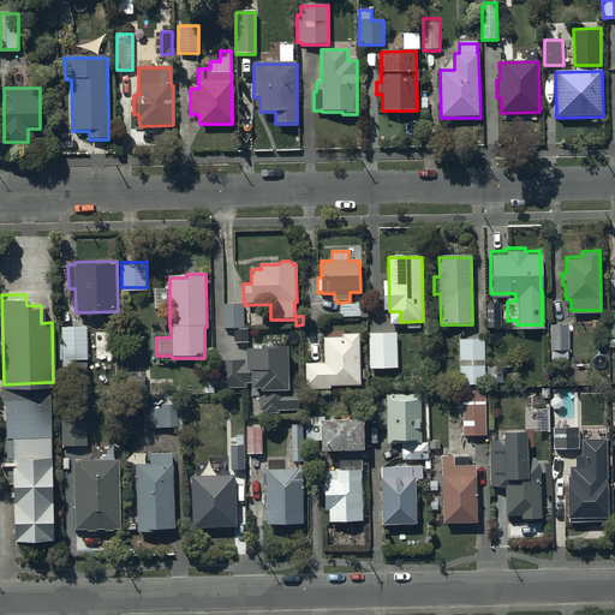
[(360,304),(340,304),(340,317),(360,317),(360,304)]
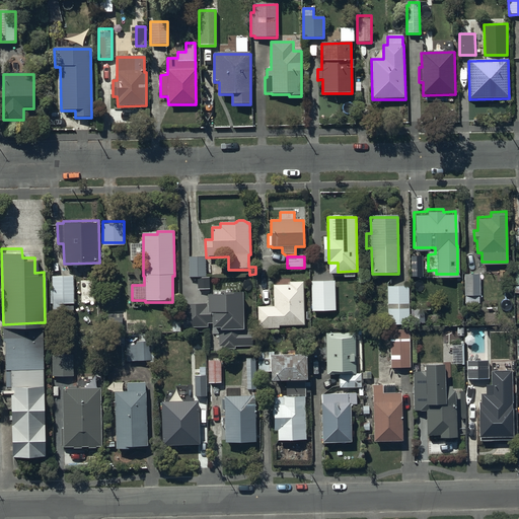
[(206,257),(189,257),(189,278),(206,278),(206,257)]
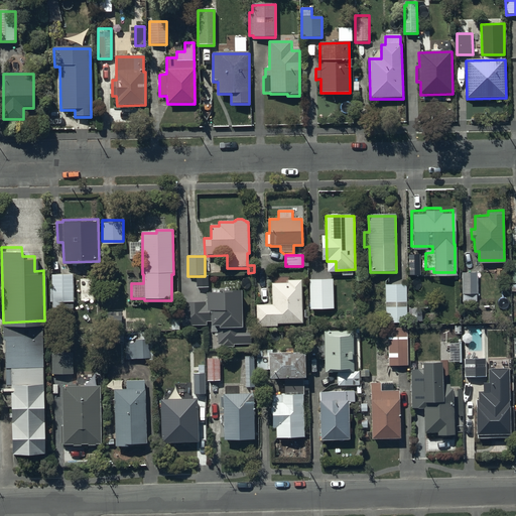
[(477,270),(462,271),(462,292),(478,292),(477,270)]
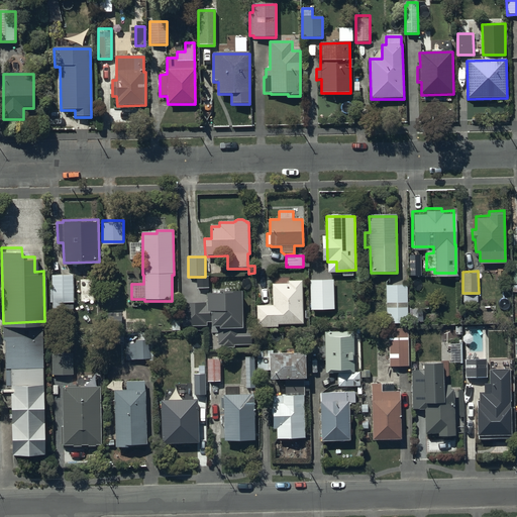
[(73,301),(72,274),(53,274),(53,313),(63,312),(63,301),(73,301)]
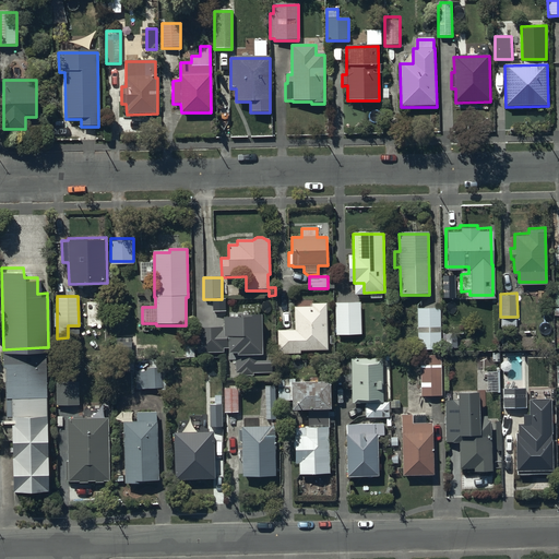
[(352,306),(352,298),(336,298),(336,335),(347,335),(347,337),(356,337),(356,334),(357,334),(357,321),(361,321),(361,306),(352,306)]
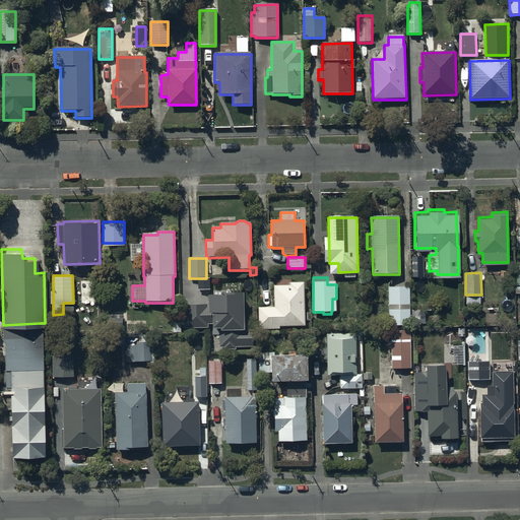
[(305,327),(304,282),(289,283),(289,286),(273,286),(274,308),(258,308),(259,330),(279,330),(279,327),(305,327)]
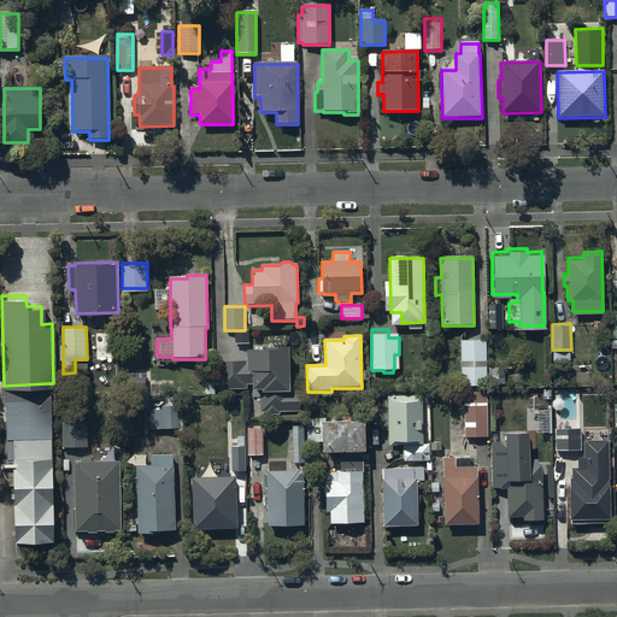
[(487,342),(462,342),(460,387),(487,387),(487,342)]
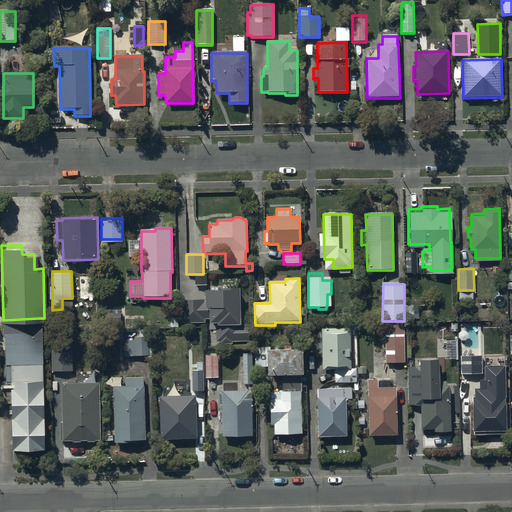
[(205,300),(181,300),(181,324),(205,324),(205,320),(209,320),(209,325),(215,325),(216,343),(220,343),(220,345),(232,345),(231,342),(250,342),(249,326),(240,326),(239,289),(221,290),(221,292),(205,292),(205,300)]
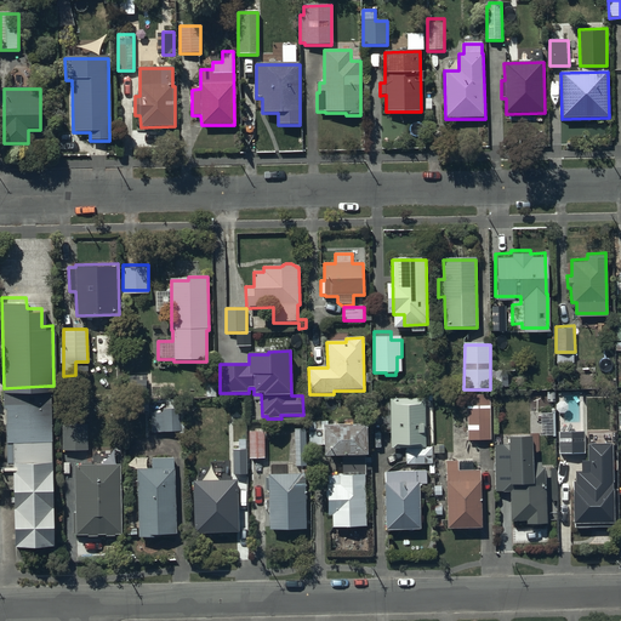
[(147,392),(146,376),(130,377),(130,392),(147,392)]
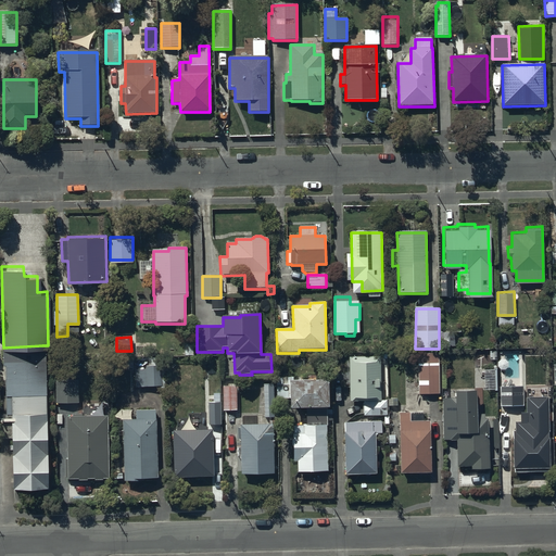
[(49,490),(42,345),(3,348),(7,414),(12,414),(15,491),(49,490)]
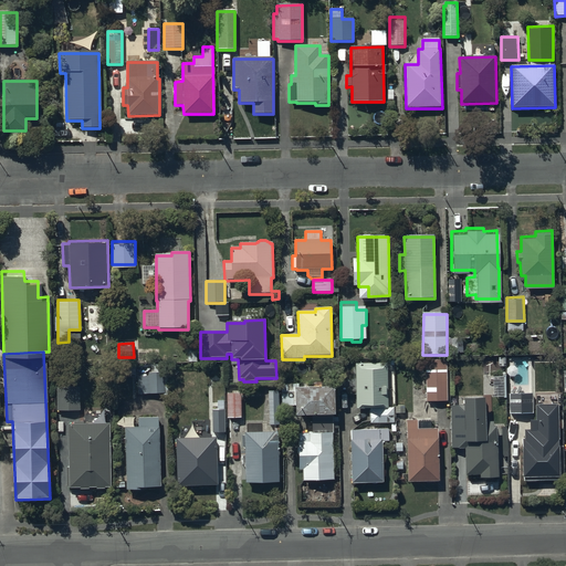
[(448,359),(425,360),(426,402),(447,402),(448,359)]
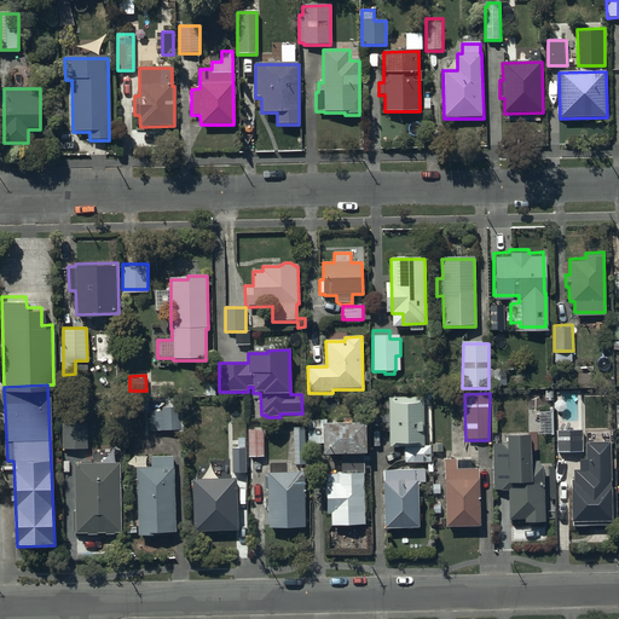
[(151,431),(184,429),(183,398),(166,399),(166,408),(162,408),(163,412),(157,412),(157,414),(151,414),(151,431)]
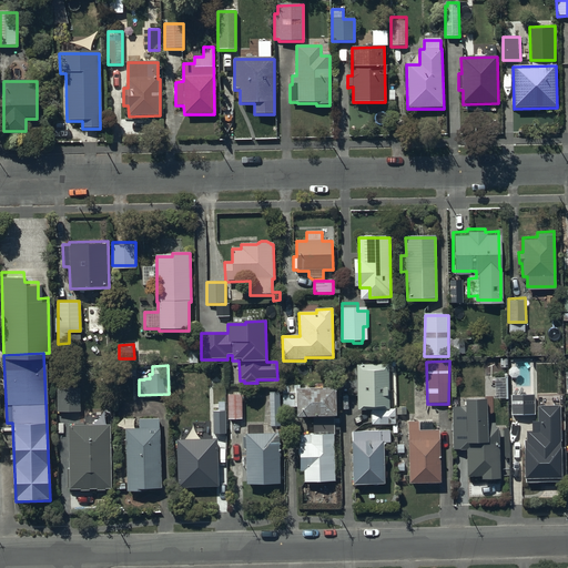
[(389,409),(387,365),(357,365),(357,411),(372,411),(372,425),(396,424),(396,409),(389,409)]
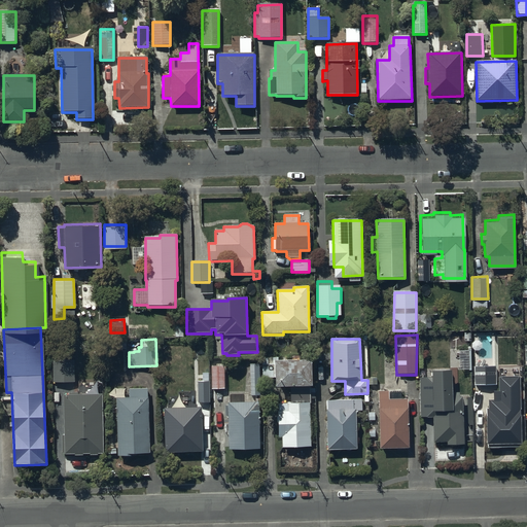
[(496,385),(495,353),(489,353),(490,355),(470,356),(470,351),(459,352),(459,371),(469,371),(469,372),(471,372),(472,386),(496,385)]
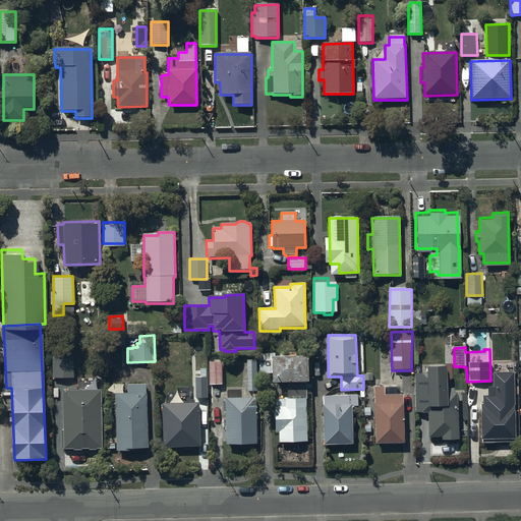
[(272,385),(287,384),(287,399),(276,399),(276,407),(275,407),(275,432),(279,433),(279,444),(307,443),(306,389),(311,389),(311,383),(308,383),(307,357),(293,358),(293,356),(284,357),(284,353),(270,353),(269,351),(261,352),(261,354),(259,354),(259,373),(272,373),(272,385)]
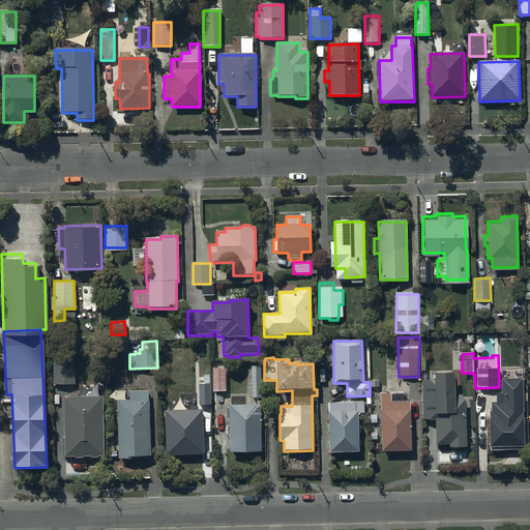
[(74,385),(75,362),(54,362),(53,384),(74,385)]
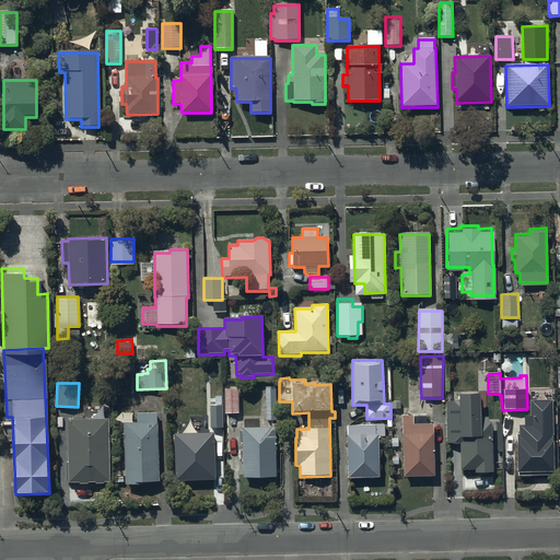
[(275,384),(265,384),(266,412),(276,411),(275,384)]
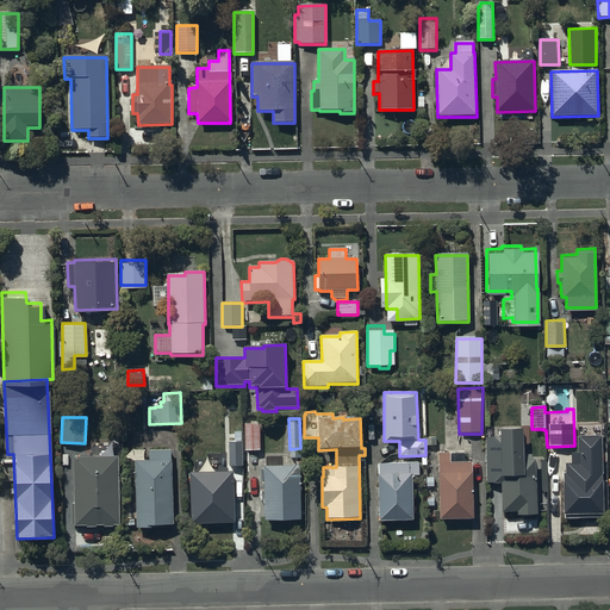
[(230,429),(229,429),(230,471),(242,471),(242,464),(247,462),(247,455),(242,455),(242,428),(240,428),(240,422),(230,422),(230,429)]
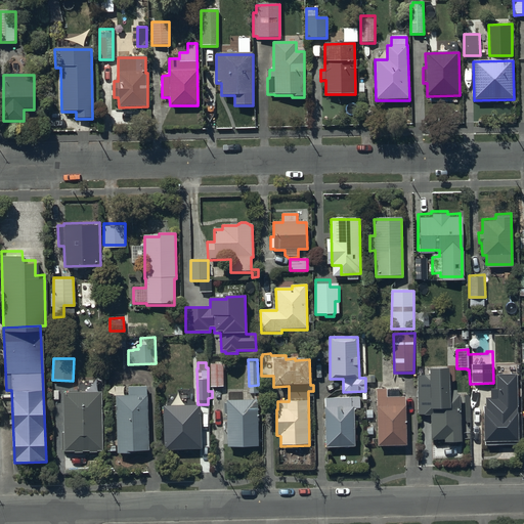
[(222,364),(210,364),(211,388),(223,388),(222,364)]
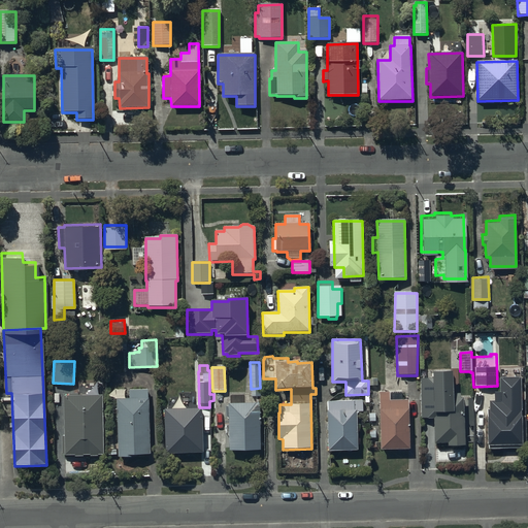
[(464,447),(464,437),(468,437),(468,435),(466,435),(466,430),(464,430),(464,398),(461,398),(461,395),(452,395),(451,372),(432,373),(433,377),(421,378),(422,419),(427,419),(427,420),(433,420),(434,444),(448,444),(448,447),(464,447)]
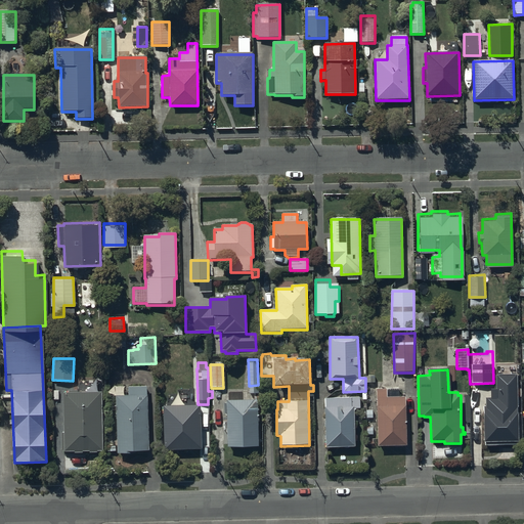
[(518,442),(517,376),(495,376),(496,390),(490,390),(490,399),(485,399),(485,406),(483,407),(484,443),(485,443),(485,445),(516,445),(516,442),(518,442)]
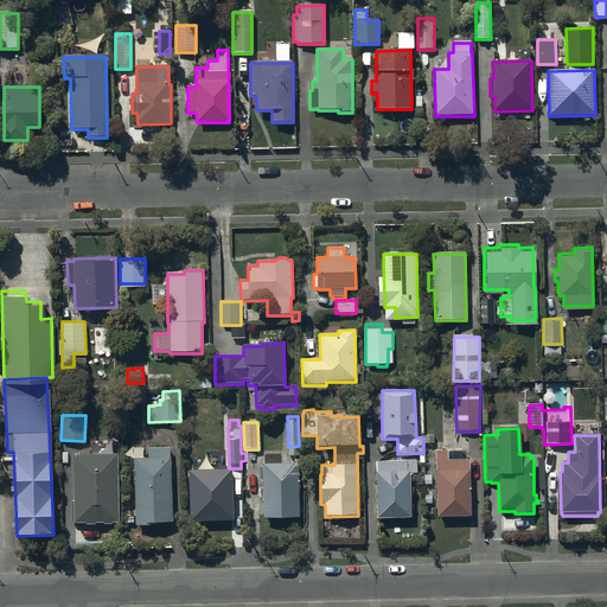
[(172,523),(170,448),(148,449),(148,459),(134,460),(135,526),(151,526),(151,524),(172,523)]
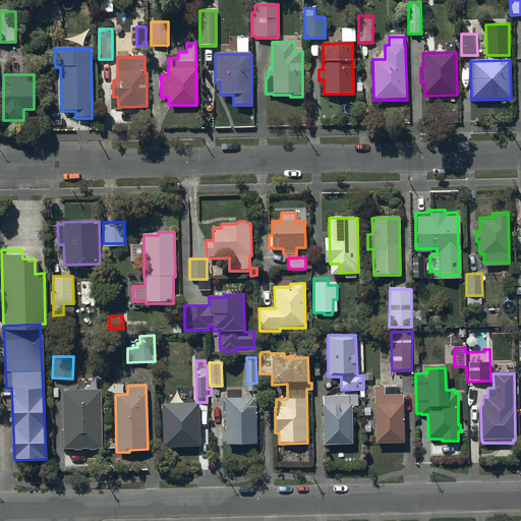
[(397,387),(373,387),(375,445),(404,444),(403,395),(397,395),(397,387)]
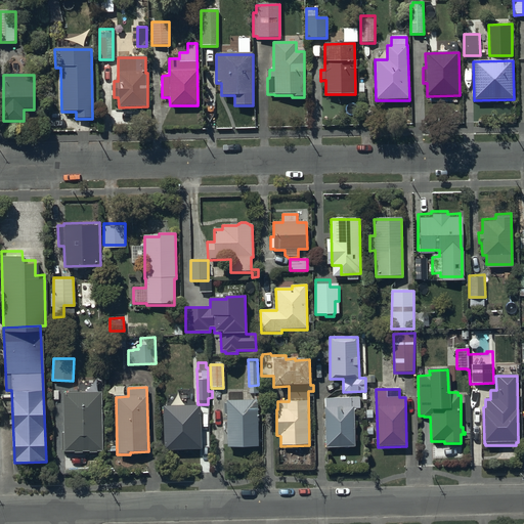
[(61,450),(63,450),(63,452),(74,452),(74,454),(82,453),(82,452),(89,452),(89,453),(97,453),(97,451),(102,451),(101,393),(78,393),(78,391),(68,391),(68,394),(62,394),(63,434),(60,434),(61,450)]
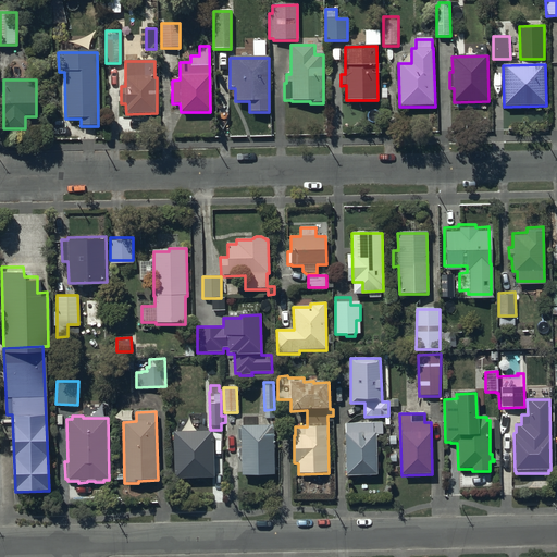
[(383,422),(374,422),(374,420),(364,420),(364,423),(345,423),(346,478),(378,477),(376,435),(383,435),(383,422)]
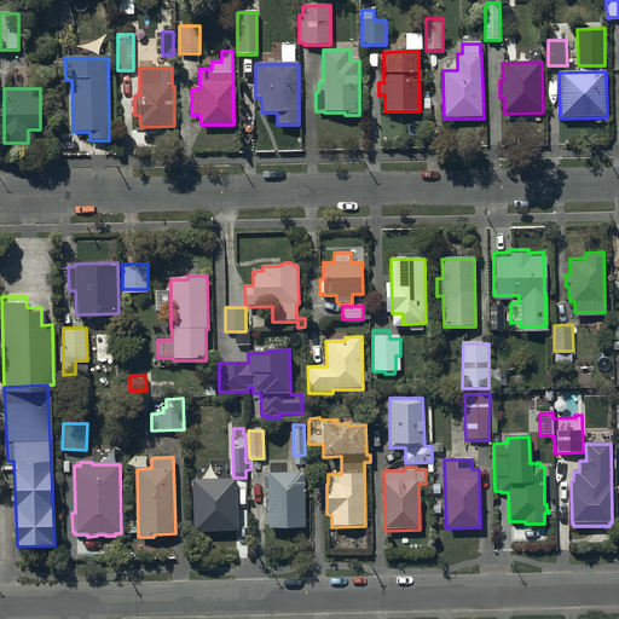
[(262,512),(267,512),(268,528),(305,528),(304,473),(267,474),(267,478),(265,478),(265,490),(267,490),(267,497),(261,497),(262,512)]
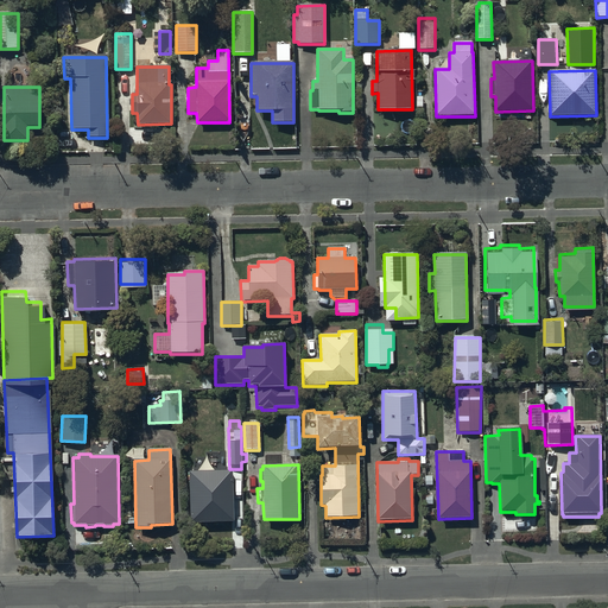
[(190,524),(203,524),(203,525),(213,525),(213,524),(233,523),(232,470),(189,472),(190,524)]
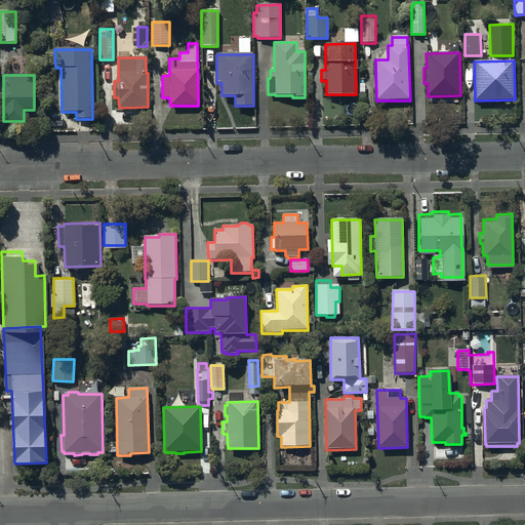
All buildings are outlined.
